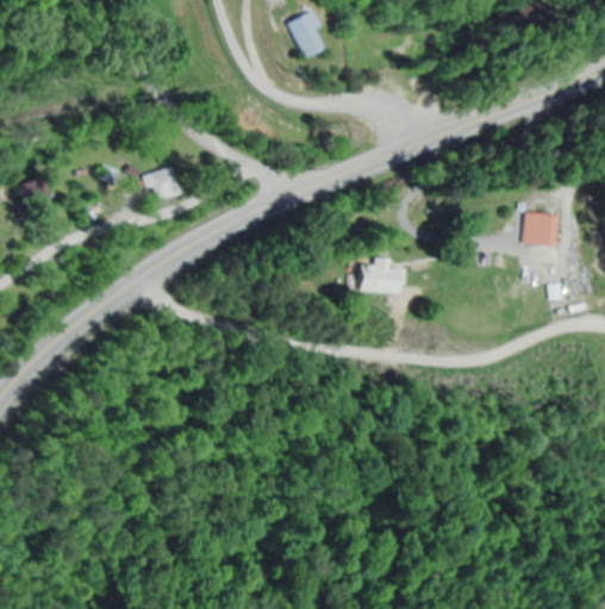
[(303,61),(322,50),(311,32),(318,29),(309,12),(284,26),(303,61)]
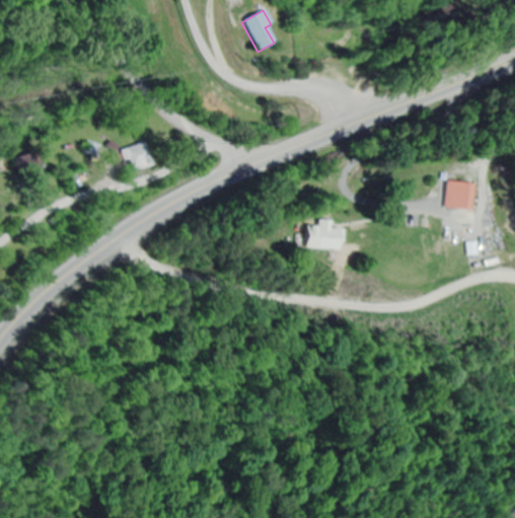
[(152,163),(147,141),(121,147),(127,169),(152,163)]
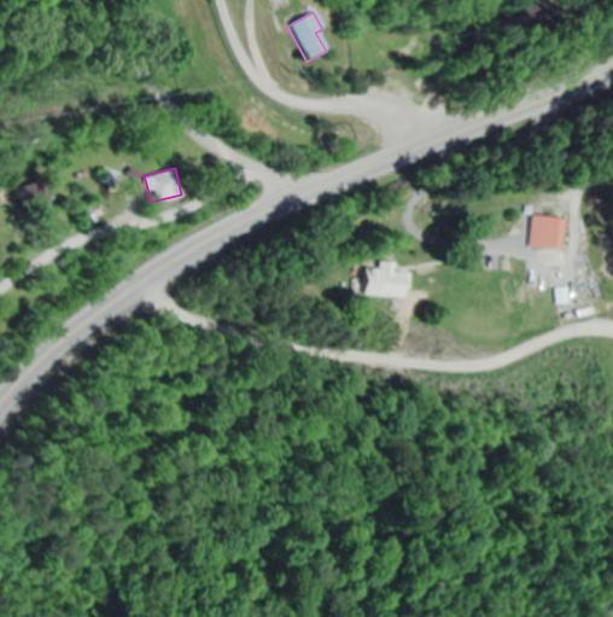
[(565,250),(568,217),(535,215),(531,246),(565,250)]
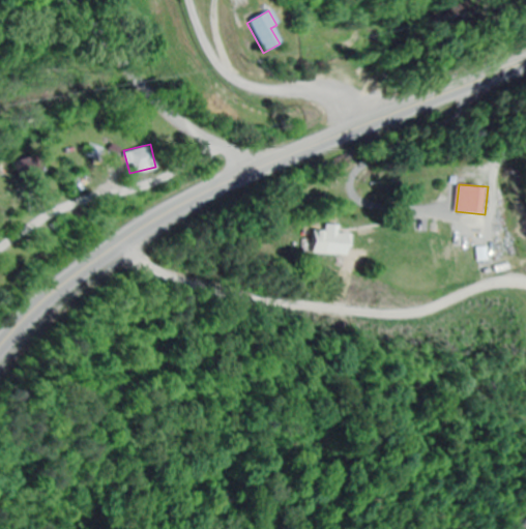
[(340,254),(340,224),(314,224),(314,254),(340,254)]
